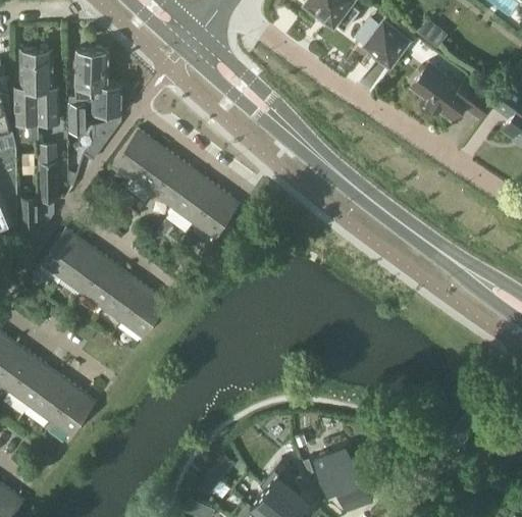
[(306,0),(305,2),(308,4),(308,8),(315,13),(318,12),(332,23),(332,22),(345,32),(360,11),(348,3),(350,0),(306,0)]
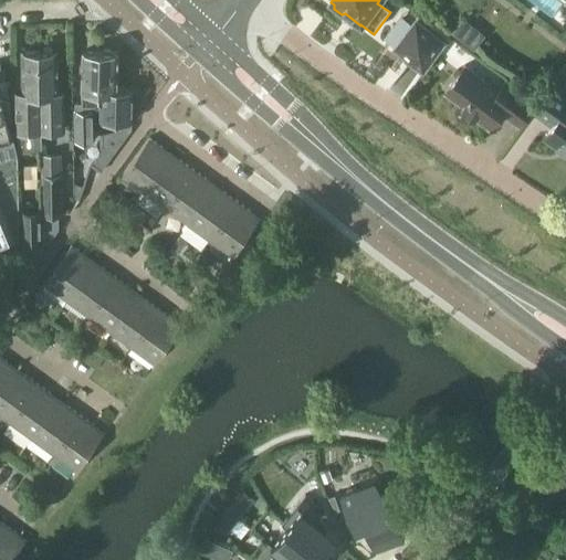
[(419,14),(395,49),(423,70),(448,35),(419,14)]
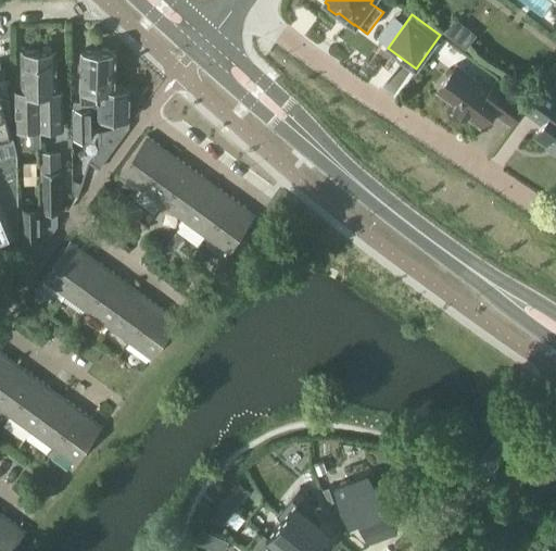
[(74,107),(74,143),(91,142),(90,108),(99,108),(99,122),(129,123),(129,92),(114,92),(115,57),(110,55),(108,53),(103,53),(100,55),(81,55),(80,107),(74,107)]
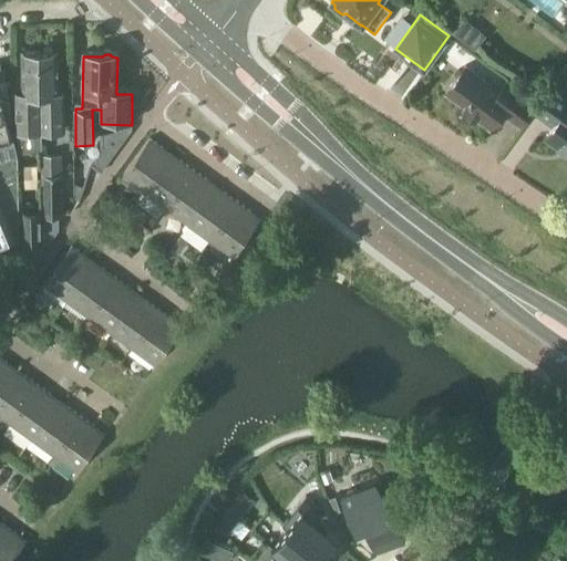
[(43,58),(39,58),(40,135),(65,135),(64,99),(59,99),(58,58),(53,58),(52,55),(45,55),(43,58)]
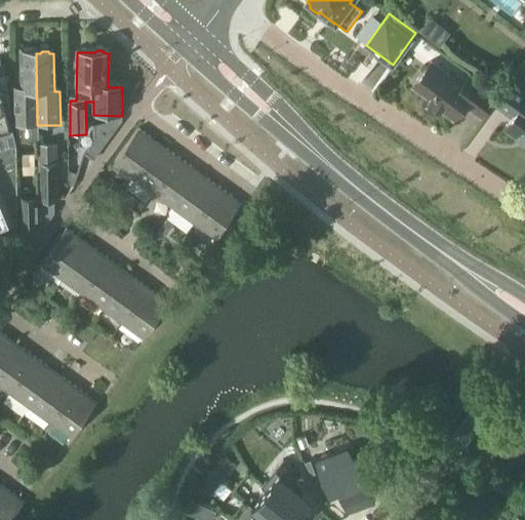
[(17,125),(37,125),(36,53),(22,53),(22,92),(16,92),(16,113),(17,125)]
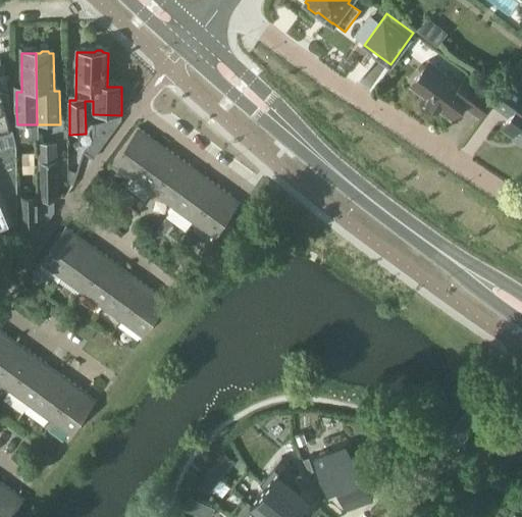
[(427,100),(426,102),(451,120),(462,105),(478,117),(493,96),(455,67),(448,78),(427,62),(410,87),(427,100)]
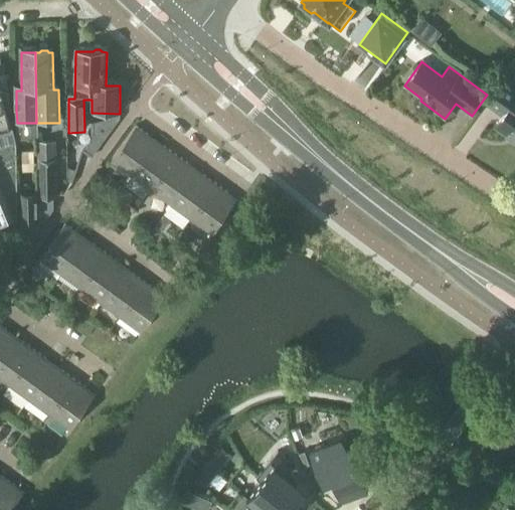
[(0,232),(19,225),(18,217),(16,144),(12,146),(5,117),(12,115),(7,96),(8,95),(1,66),(0,66),(0,232)]
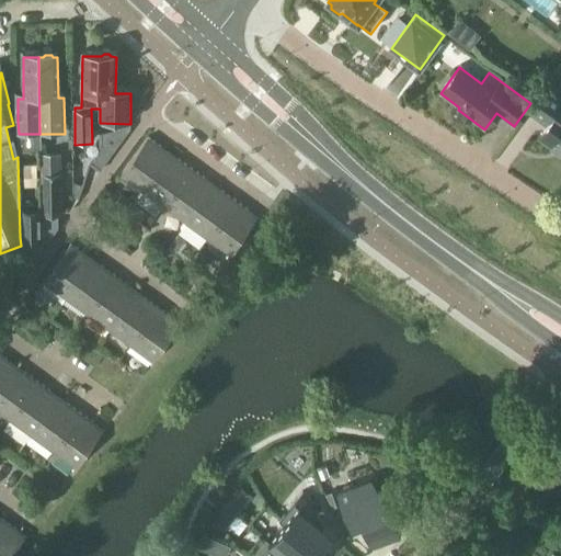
[(560,93),(550,87),(527,116),(545,131),(539,138),(560,154),(560,98),(560,93)]
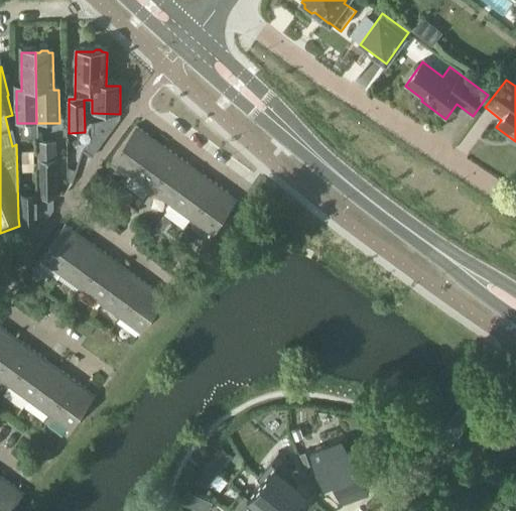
[(92,161),(117,126),(112,122),(98,129),(95,133),(94,136),(83,154),(92,161)]
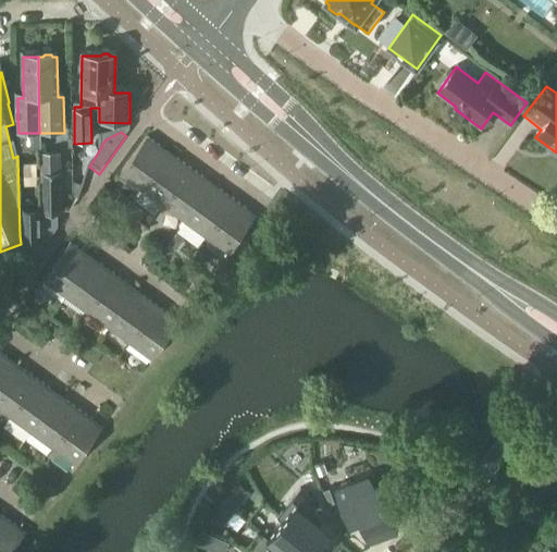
[(145,194),(169,162),(160,156),(162,151),(150,142),(123,178),(145,194)]
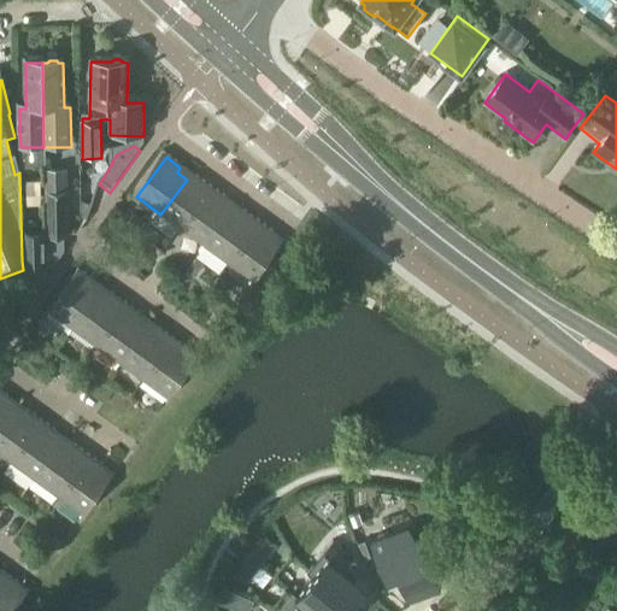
[(184,233),(213,192),(199,181),(195,186),(187,180),(160,215),(184,233)]
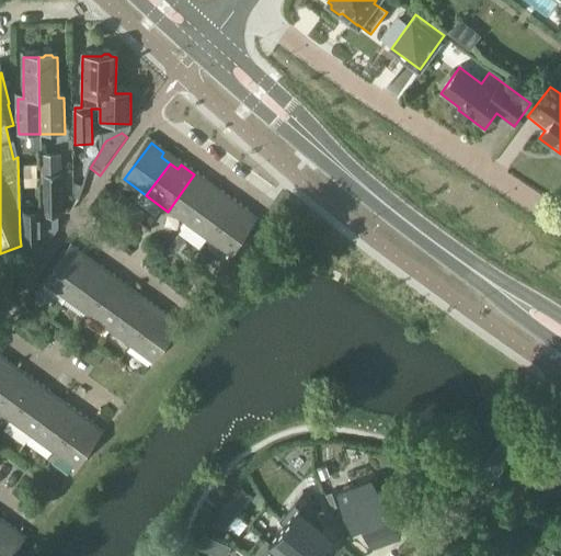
[(189,227),(213,194),(204,189),(207,184),(194,174),(168,212),(189,227)]
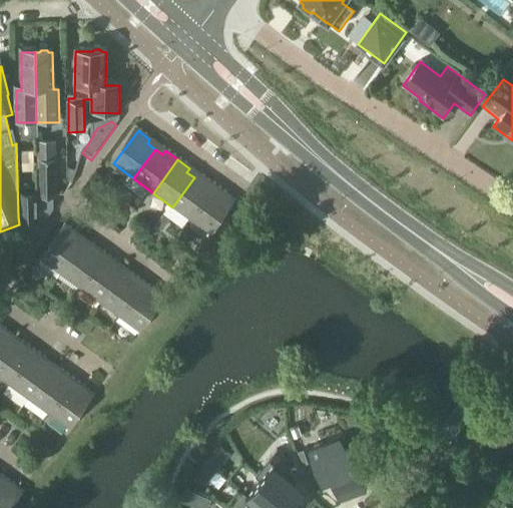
[(55,163),(38,163),(39,198),(53,198),(52,187),(56,187),(55,163)]
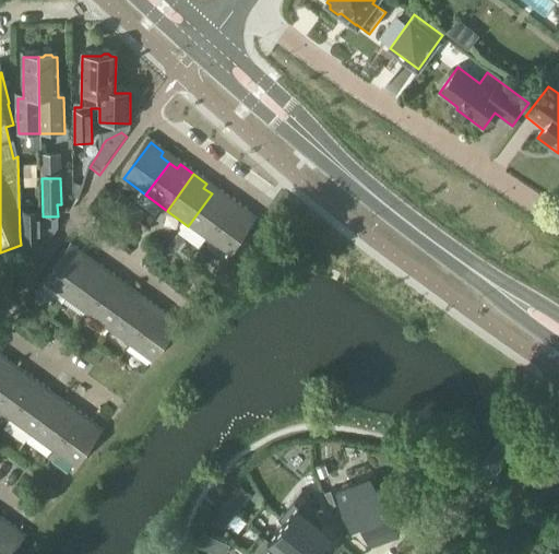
[(210,242),(236,205),(224,197),(221,201),(212,193),(188,226),(210,242)]
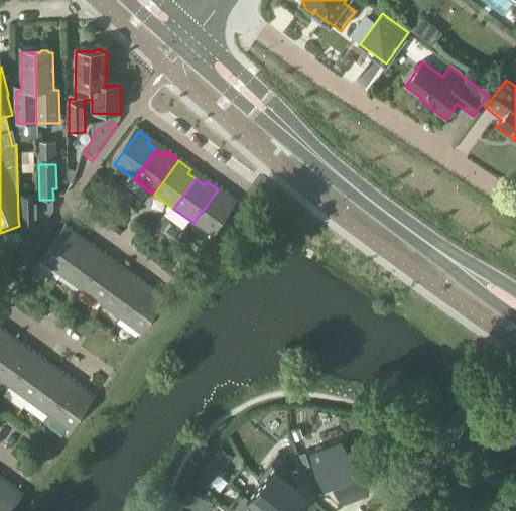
[(218,189),(194,223),(214,238),(235,209),(227,203),(230,199),(218,189)]
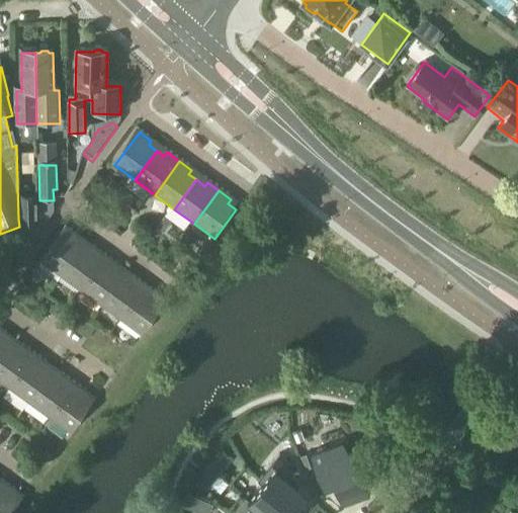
[(37,198),(19,198),(20,225),(38,225),(37,198)]
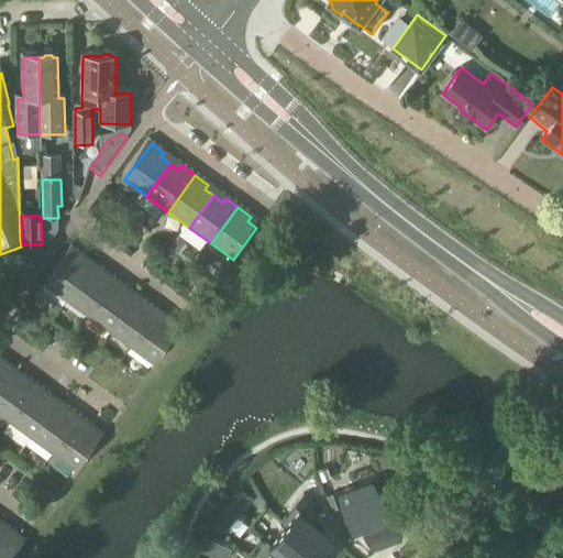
[(68,303),(91,271),(83,264),(86,260),(73,250),(46,286),(68,303)]
